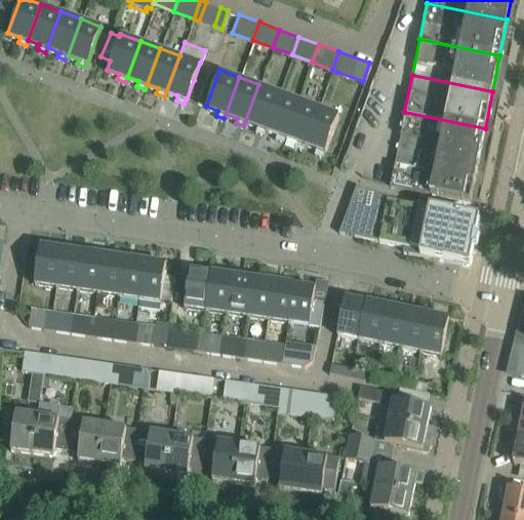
[(265,128),(278,92),(258,84),(245,121),(257,125),(255,130),(264,133),(265,128)]
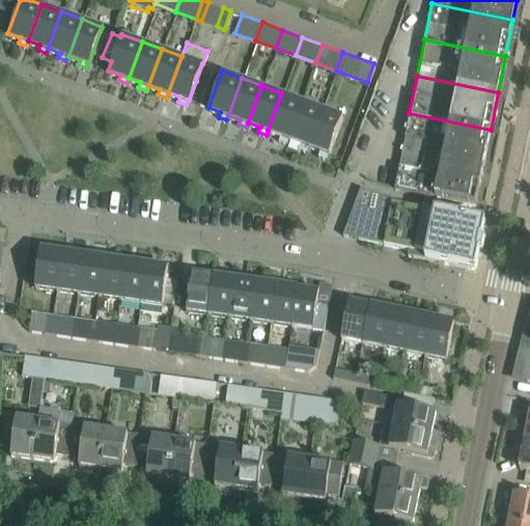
[(268,130),(280,134),(278,139),(285,141),(287,137),(288,137),(302,101),(281,93),(268,130)]
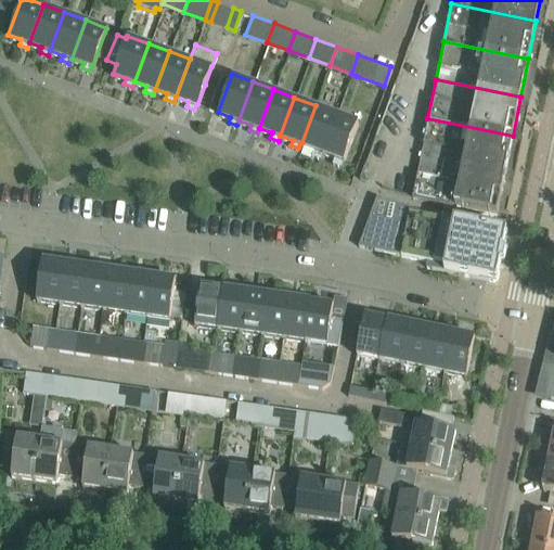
[(301,143),(313,148),(311,153),(320,156),(322,151),(336,113),(316,105),(301,143)]
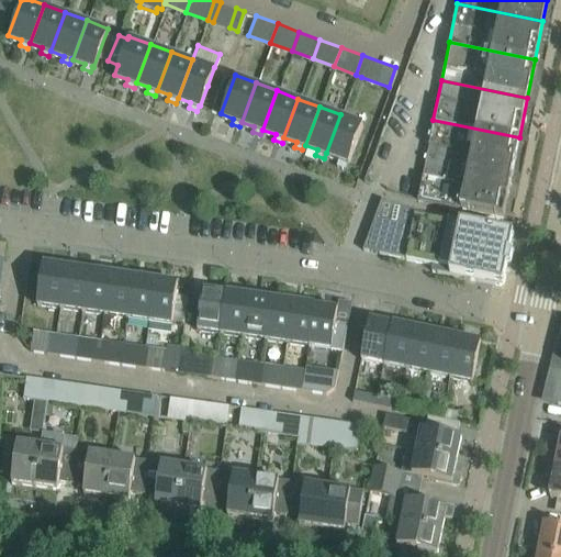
[(326,153),(338,157),(336,163),(345,166),(346,160),(347,160),(361,122),(340,114),(326,153)]
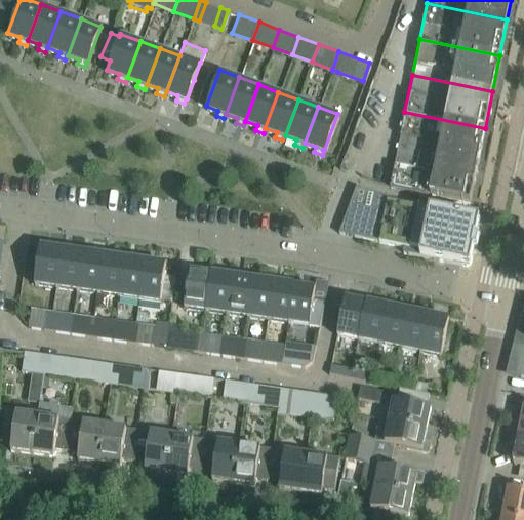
[(477,164),(485,128),(404,112),(397,148),(477,164)]
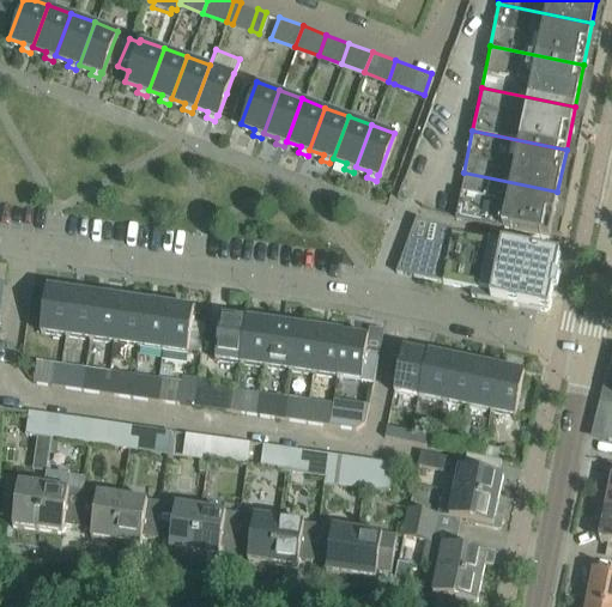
[(549,235),(557,192),(464,173),(455,216),(549,235)]
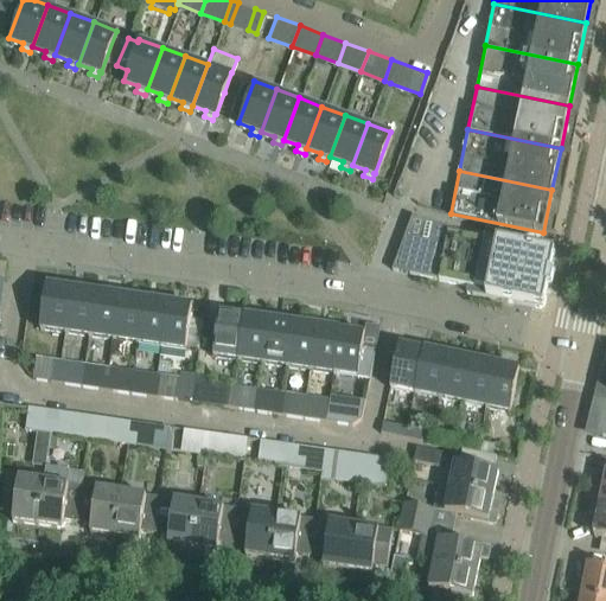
[(465,288),(537,304),(538,304),(543,301),(553,254),(550,249),(476,234),(448,224),(425,216),(412,211),(390,266),(391,266),(438,275),(438,276),(466,282),(465,288)]
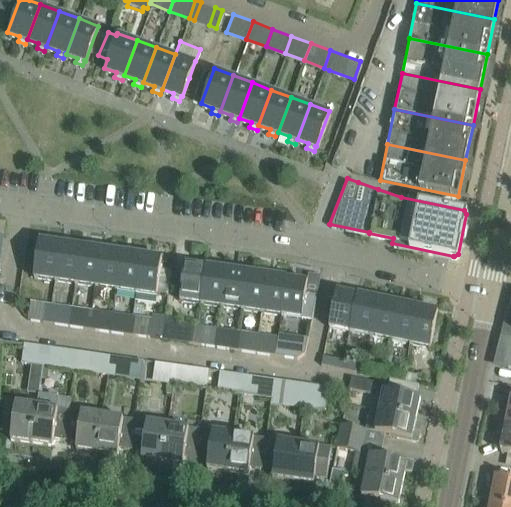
[(59,241),(38,238),(33,275),(53,278),(59,241)]
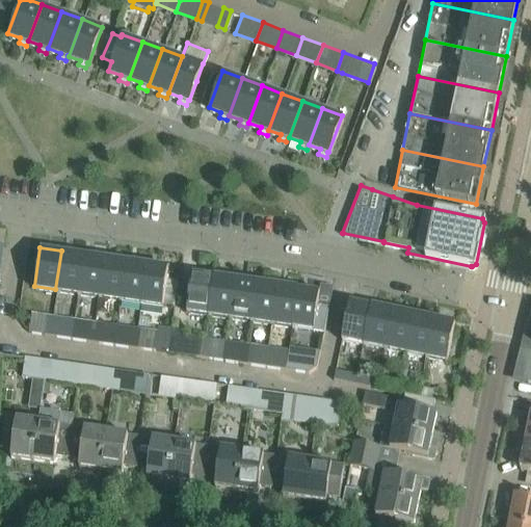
[(61,251),(55,289),(77,292),(82,254),(61,251)]
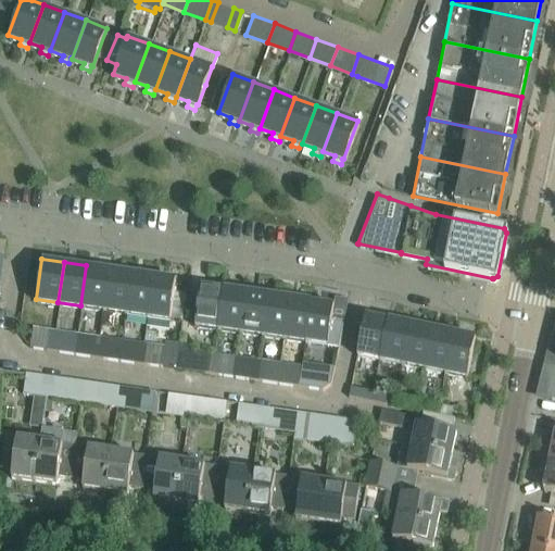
[(86,265),(80,305),(102,309),(109,268),(86,265)]
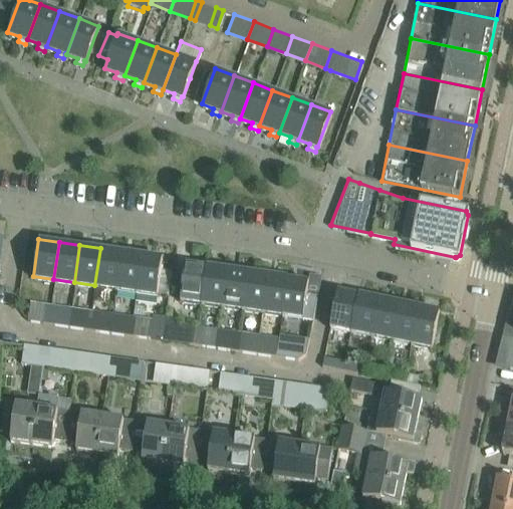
[(100,248),(94,285),(115,287),(120,250),(100,248)]
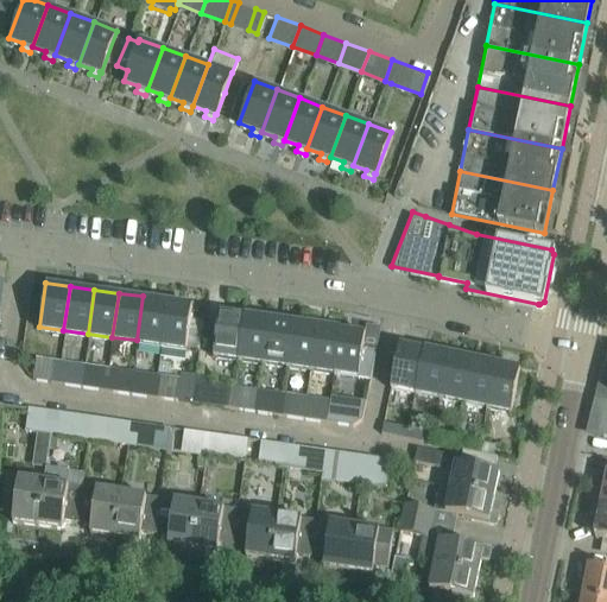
[(137,340),(160,343),(166,299),(143,296),(137,340)]
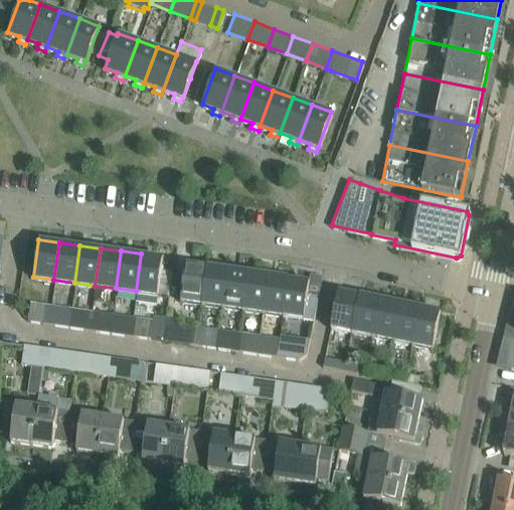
[(141,253),(136,291),(157,294),(162,257),(141,253)]
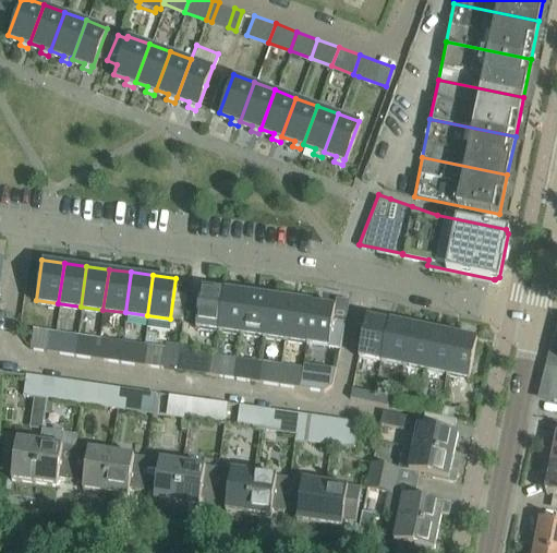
[(223,288),(201,285),(195,325),(217,328),(223,288)]
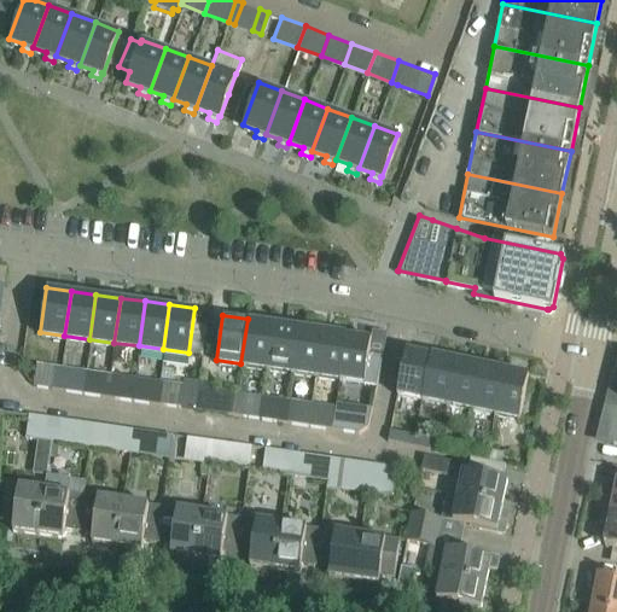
[(266,367),(272,322),(248,319),(240,363),(266,367)]
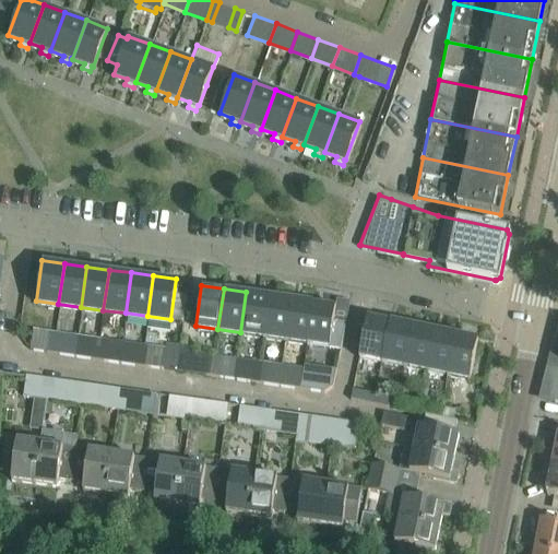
[(262,336),(269,295),(246,292),(240,332),(257,334),(256,342),(261,343),(262,336)]
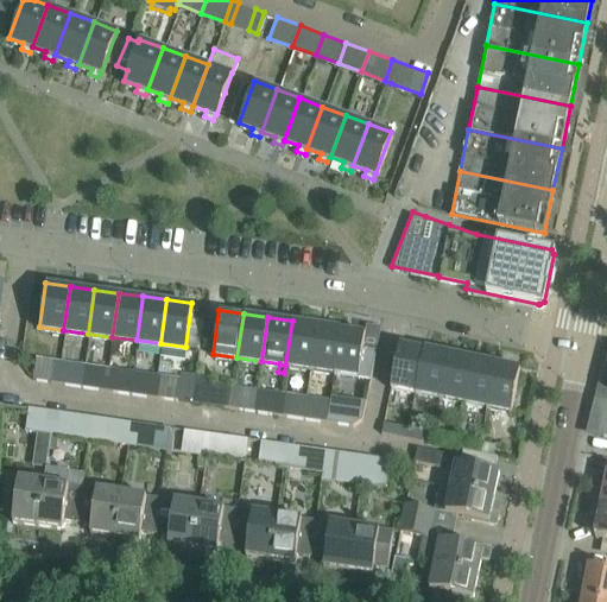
[(316,323),(292,321),(285,365),(310,367),(316,323)]
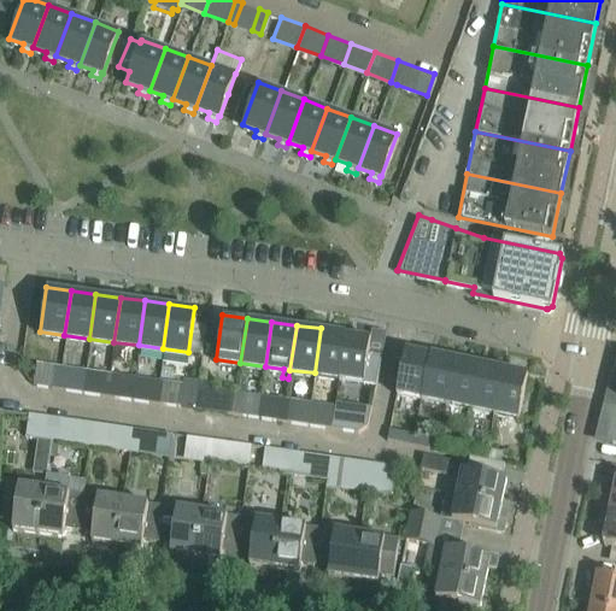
[(333,376),(339,376),(345,332),(321,328),(315,372),(333,376)]
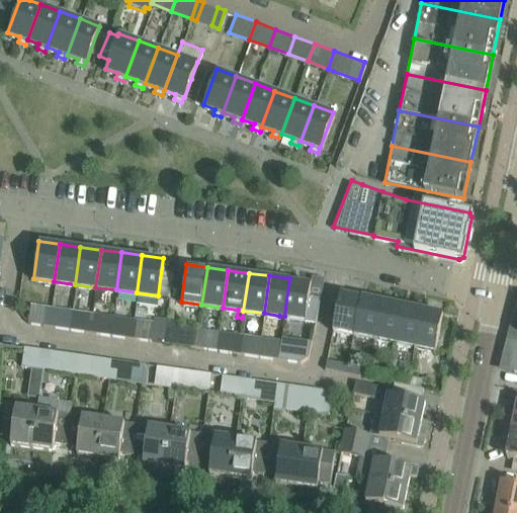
[(284,316),(315,321),(320,295),(319,295),(309,294),(311,281),(289,278),(284,316)]
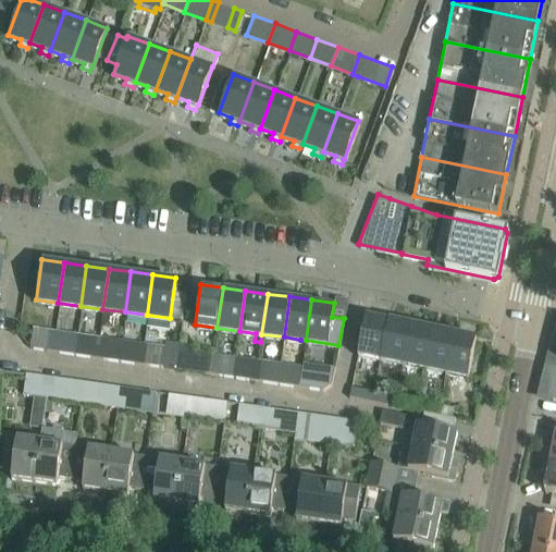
[(366,314),(357,353),(374,357),(379,358),(387,318),(366,314)]
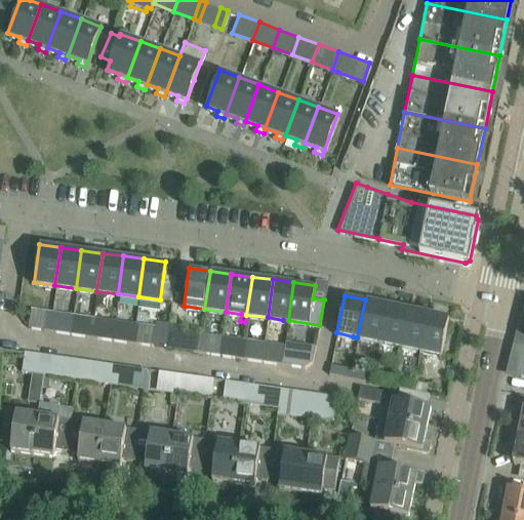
[(365,300),(357,337),(358,337),(373,341),(372,347),(376,348),(378,342),(386,304),(365,300)]
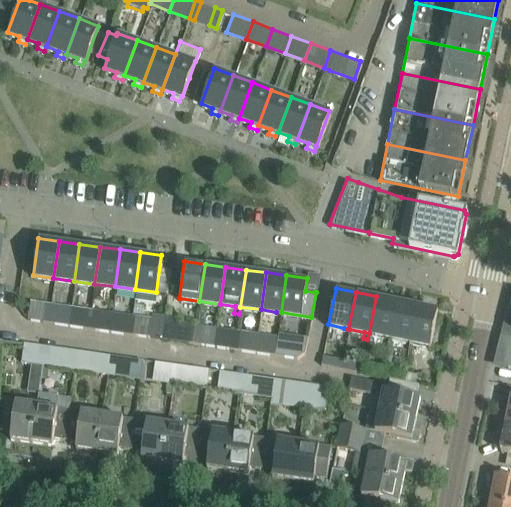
[(376,296),(369,333),(384,336),(383,342),(387,343),(389,337),(396,300),(376,296)]
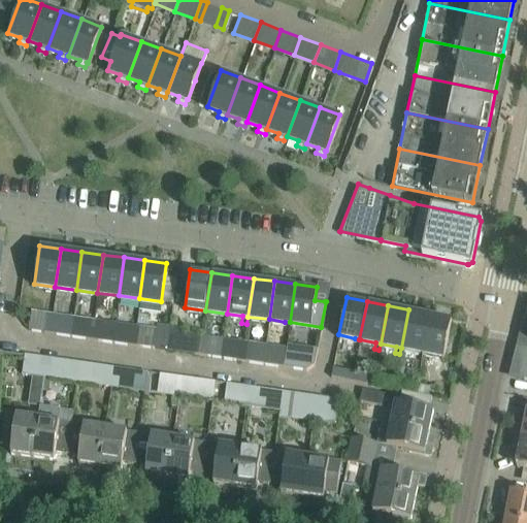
[(52,311),(31,307),(28,327),(48,330),(52,311)]
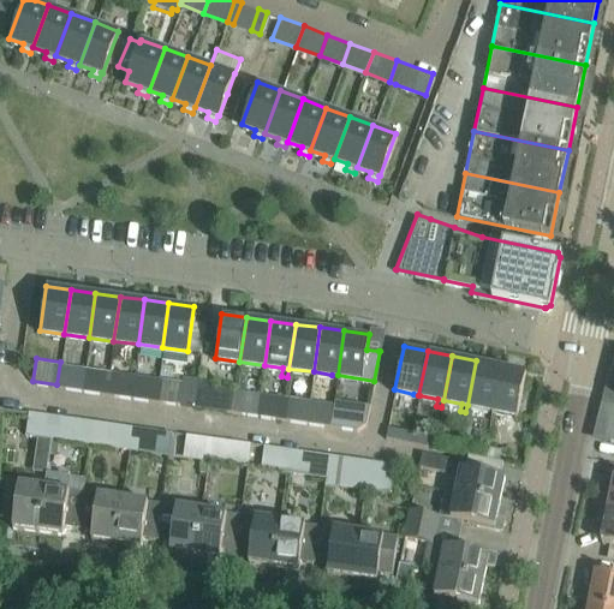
[(492,410),(501,365),(476,360),(468,405),(492,410)]
